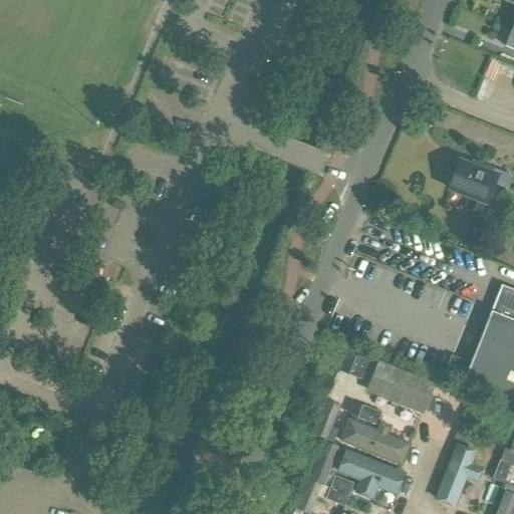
[(505,48),(513,52),(513,33),(511,32),(505,48)]
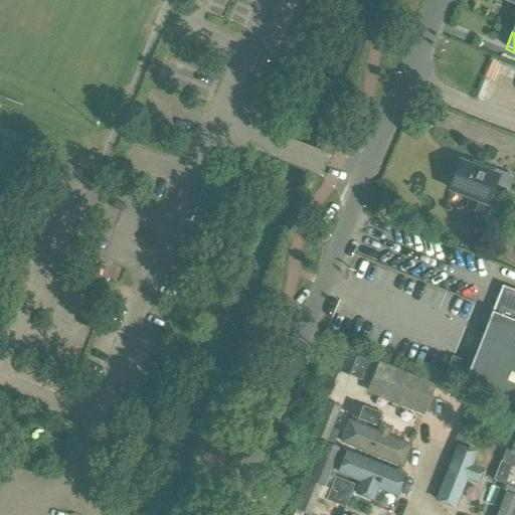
[(513,179),(475,164),(473,169),(460,164),(456,175),(454,174),(450,176),(446,186),(448,190),(450,191),(450,192),(468,199),(464,210),(482,217),(486,206),(487,206),(495,185),(509,191),(513,179)]
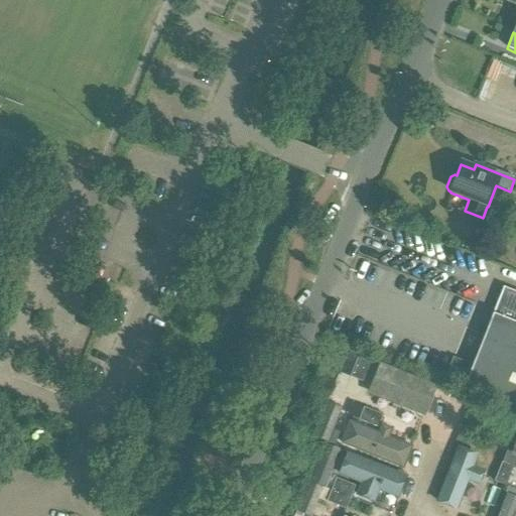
[(515,294),(504,290),(466,386),(515,405),(515,294)]
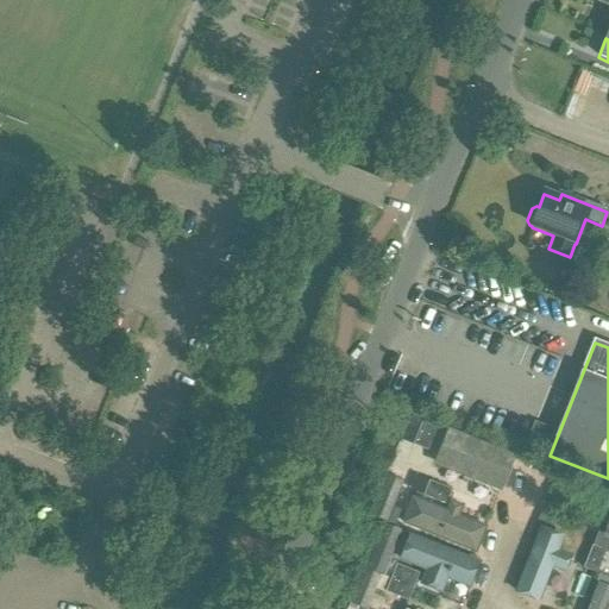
[(435,427),(421,422),(413,445),(427,451),(435,427)]
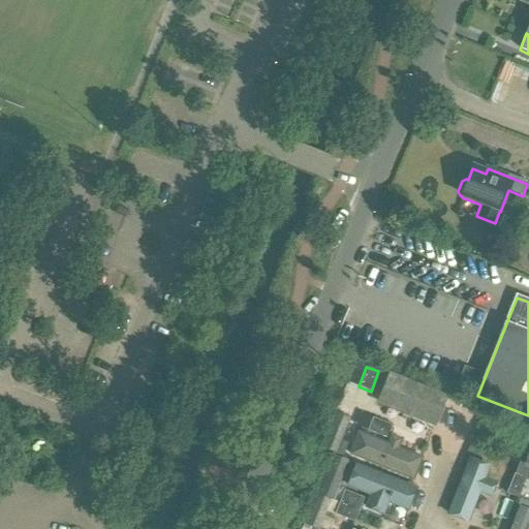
[(448,396),(390,372),(376,404),(435,428),(448,396)]
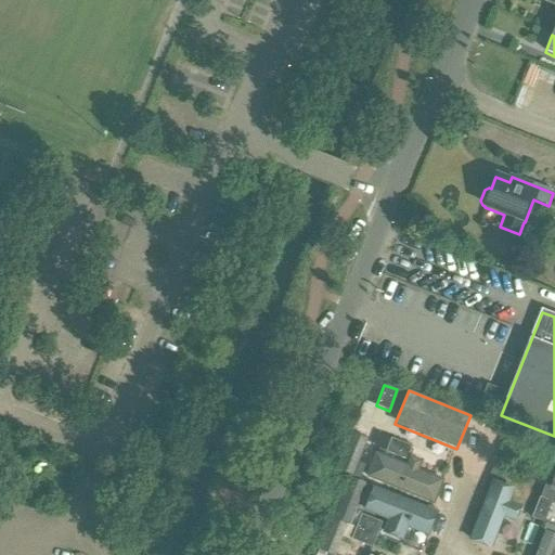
[(359,463),(368,439),(353,433),(338,470),(361,479),(365,465),(359,463)]
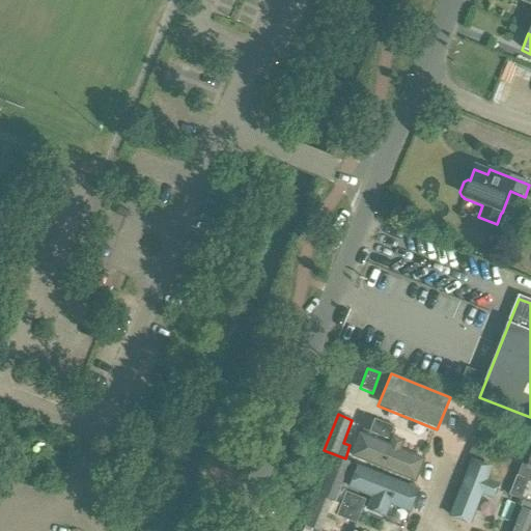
[(393,428),(373,420),(368,432),(388,441),(393,428)]
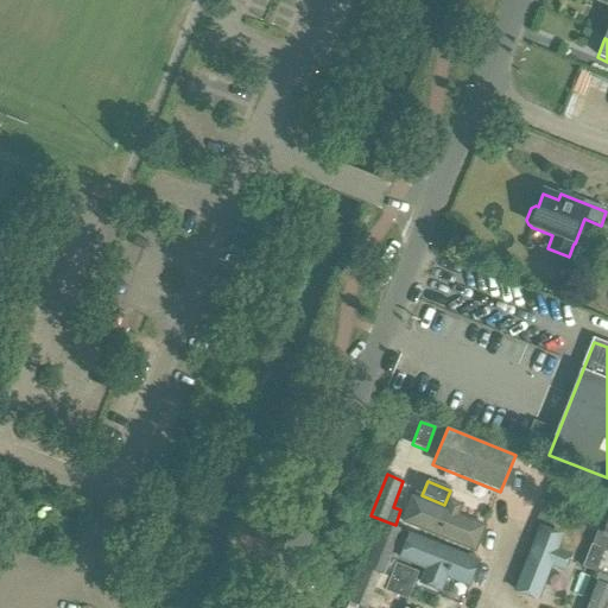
[(475,553),(486,526),(458,514),(462,505),(449,500),(445,510),(412,496),(400,523),(475,553)]
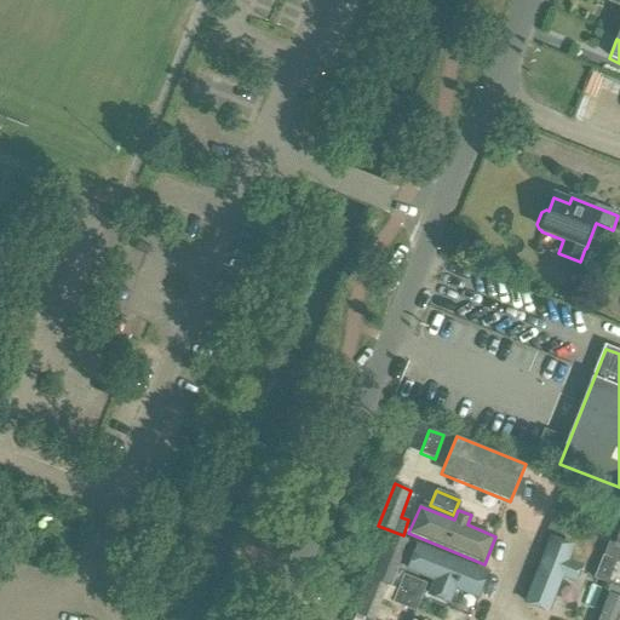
[(603,556),(602,557),(619,564),(619,528),(614,545),(608,543),(603,556)]
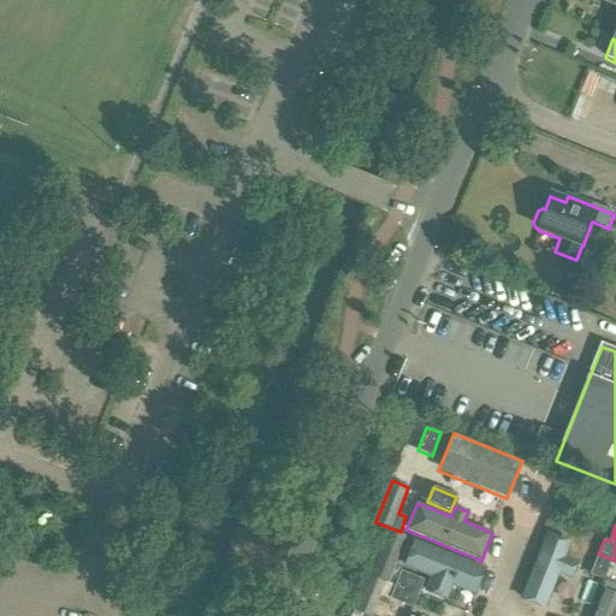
[(407,537),(388,529),(368,578),(384,584),(385,582),(395,586),(401,570),(395,568),(407,537)]
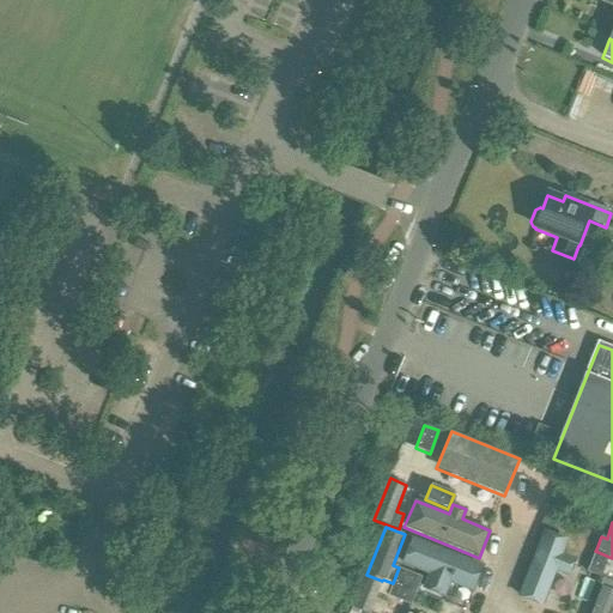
[(569,539),(544,529),(517,596),(542,606),(556,571),(569,577),(576,558),(563,553),(569,539)]
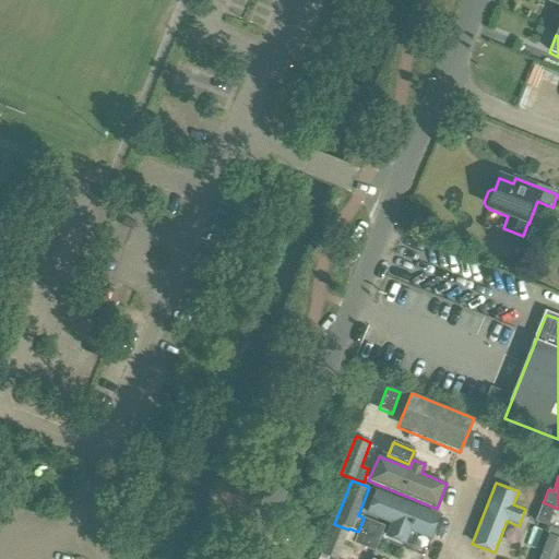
[(431,542),(442,515),(376,490),(366,515),(390,525),(385,536),(406,545),(411,533),(431,542)]
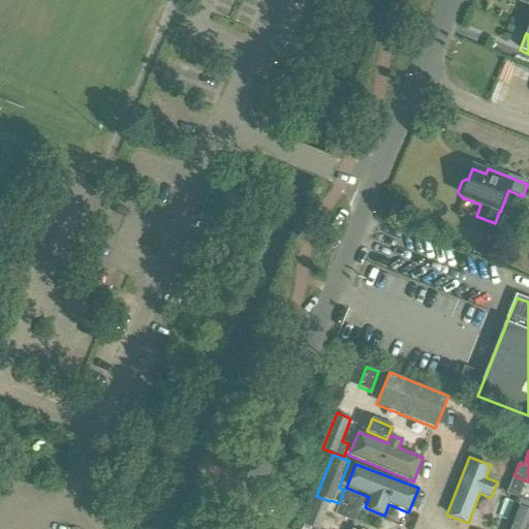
[(528,481),(514,475),(506,494),(520,499),(520,500),(528,503),(528,481)]
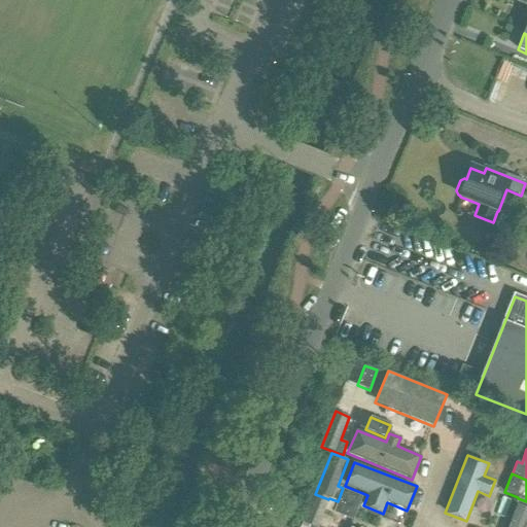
[(338,501),(334,512),(353,520),(362,496),(343,488),(338,501)]
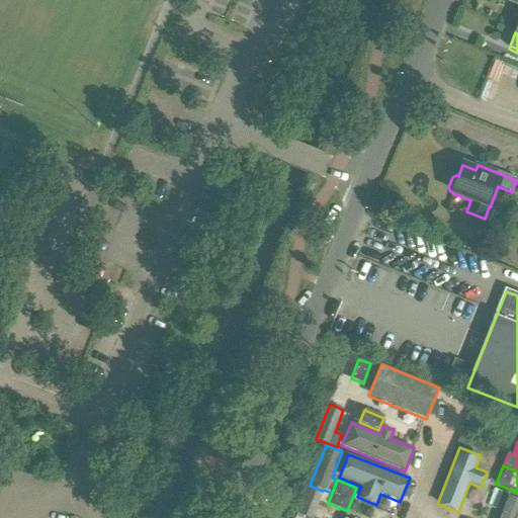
[(310,486),(308,485),(296,513),(308,517),(312,517),(323,491),(310,486)]
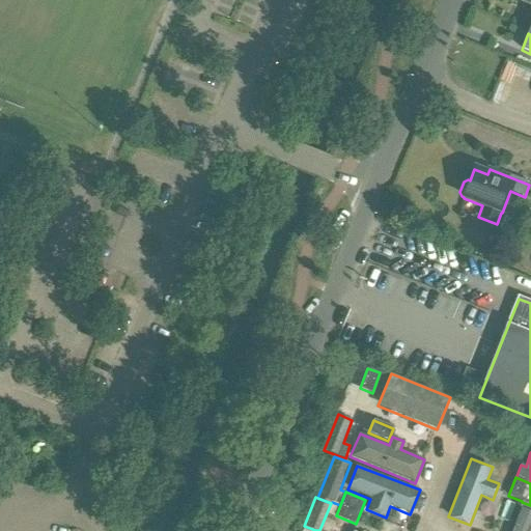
[(512,530),(530,530),(530,505),(522,502),(520,507),(522,508),(512,530)]
